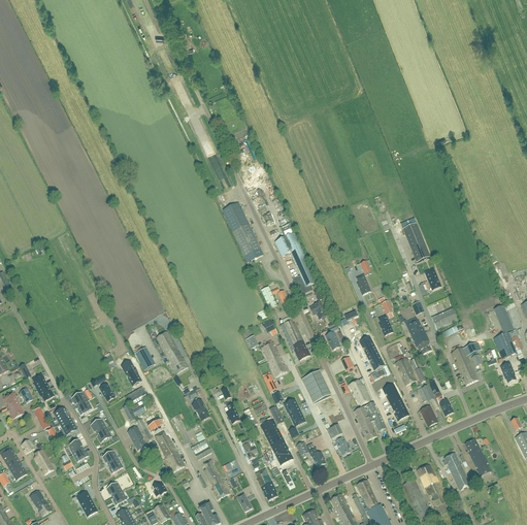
[(262,254),(237,201),(222,209),(246,261),(262,254)]
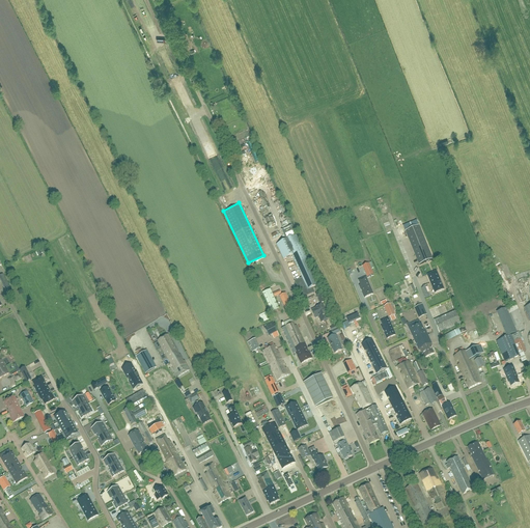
[(285,231),(283,232),(283,234),(284,234),(286,237),(286,238),(296,233),(290,224),(283,227),(284,230),(285,231)]
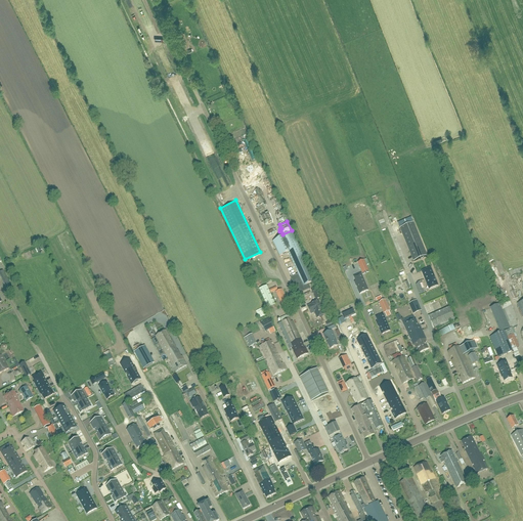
[(399,226),(412,259),(426,254),(412,221),(399,226)]
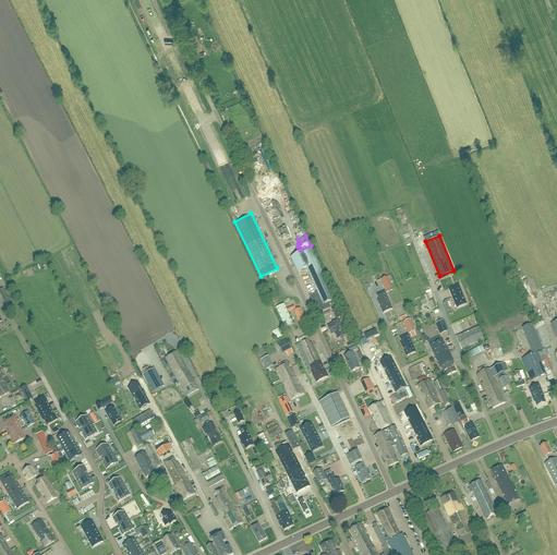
[(335,297),(311,245),(301,250),(290,254),(297,270),(305,266),(317,290),(310,293),(317,310),(329,304),(327,300),(335,297)]
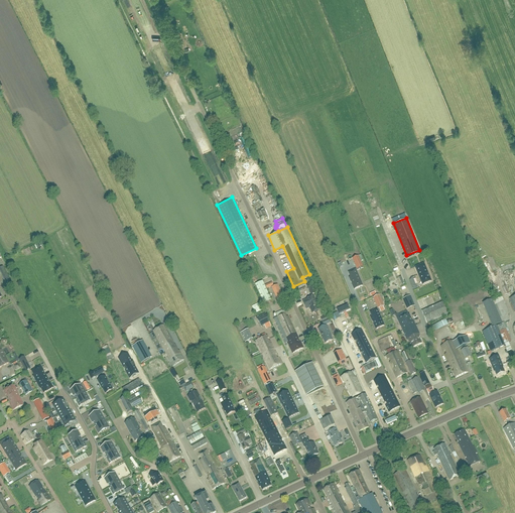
[(352,256),(356,267),(362,265),(357,254),(352,256)]
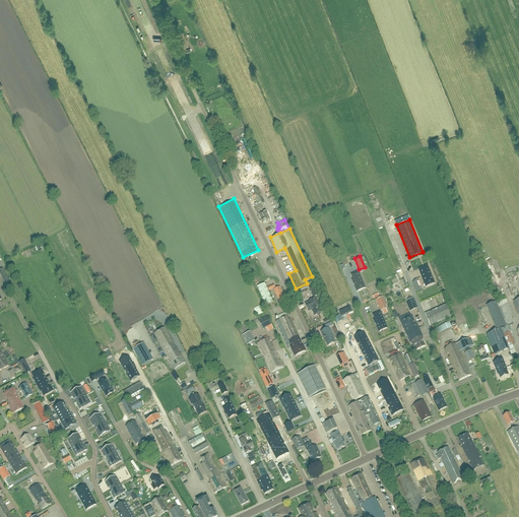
[(488,269),(492,266),(487,257),(482,259),(488,269)]
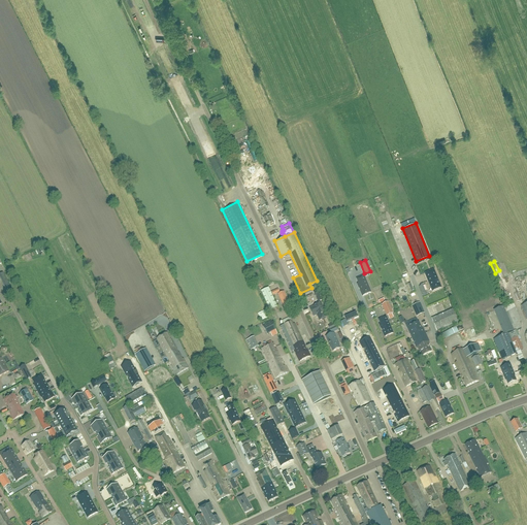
[(433,267),(424,271),(431,289),(440,286),(433,267)]
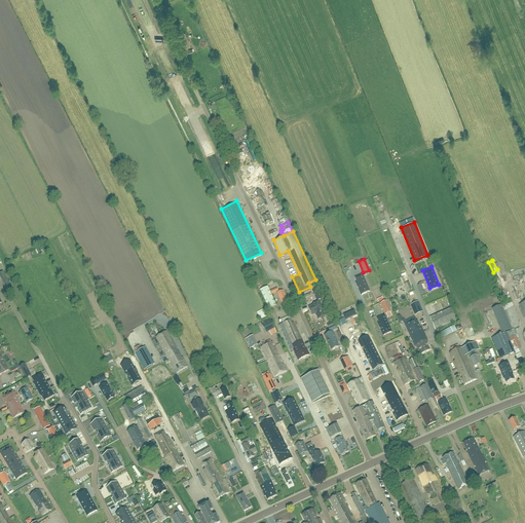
[(2,269),(0,270),(0,276),(4,284),(8,282),(2,269)]
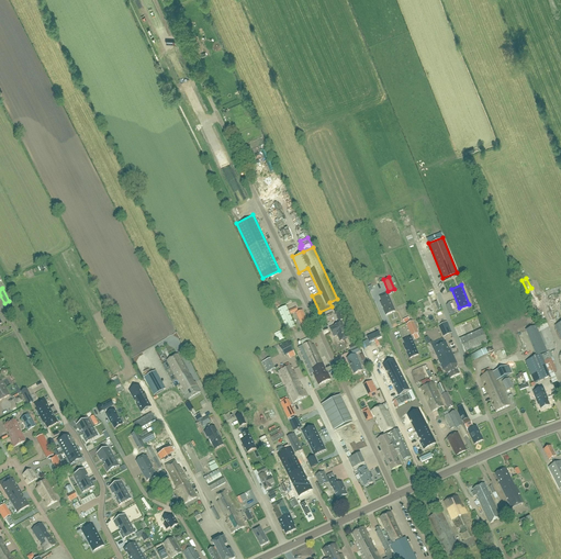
[(394,309),(386,291),(379,294),(381,299),(379,300),(381,304),(382,304),(383,306),(383,308),(385,313),(394,309)]
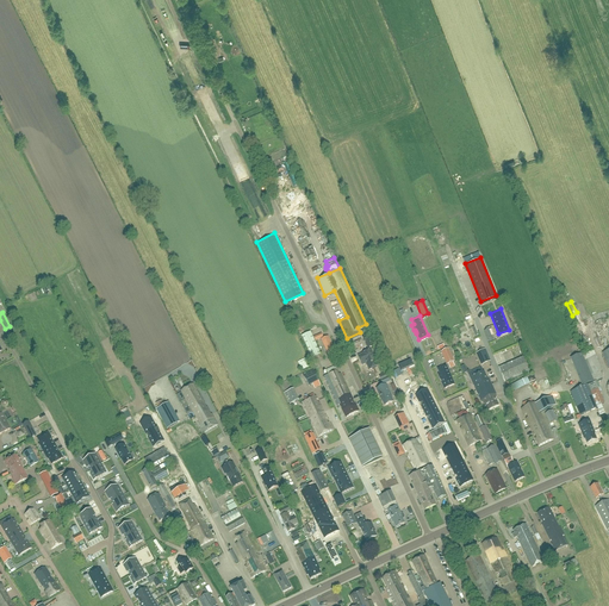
[(311,356),(319,351),(309,330),(300,333),(311,356)]
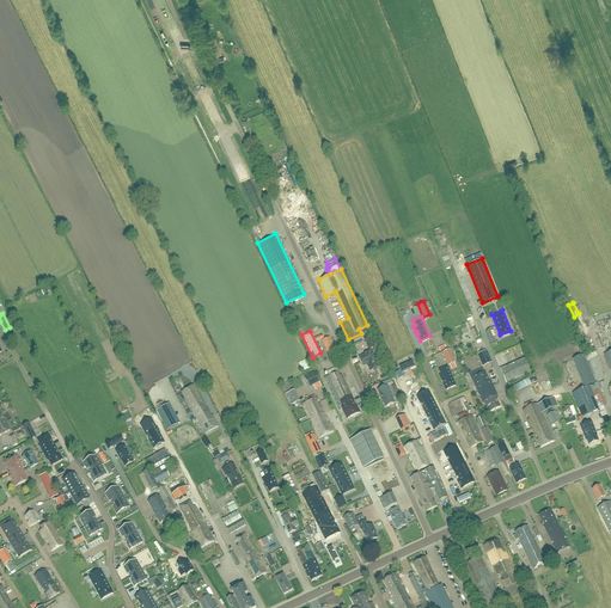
[(368,348),(376,344),(370,333),(364,336),(368,348)]
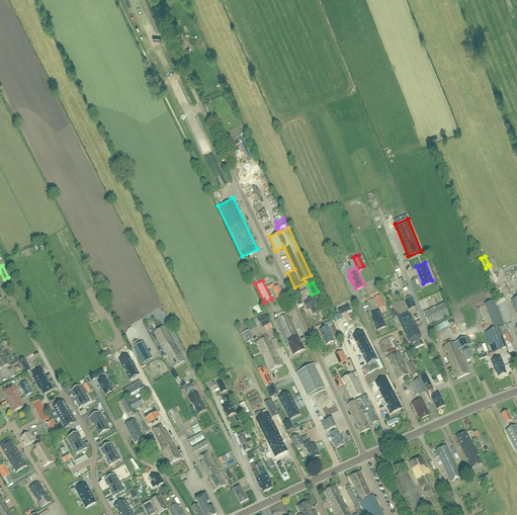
[(277,298),(283,295),(277,283),(271,286),(277,298)]
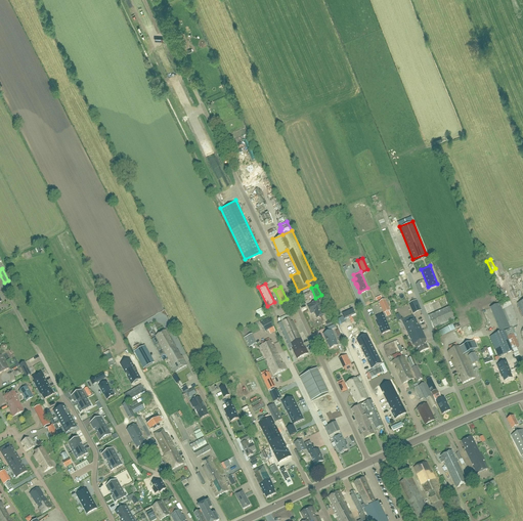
[(389,309),(384,298),(378,300),(383,311),(389,309)]
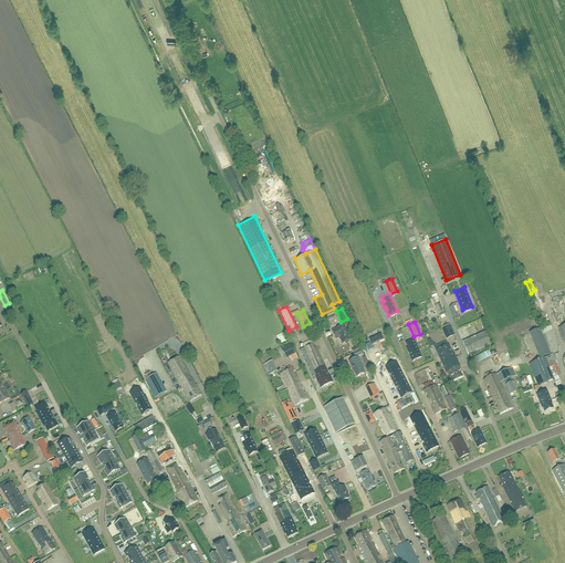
[(449,322),(441,326),(446,336),(453,333),(449,322)]
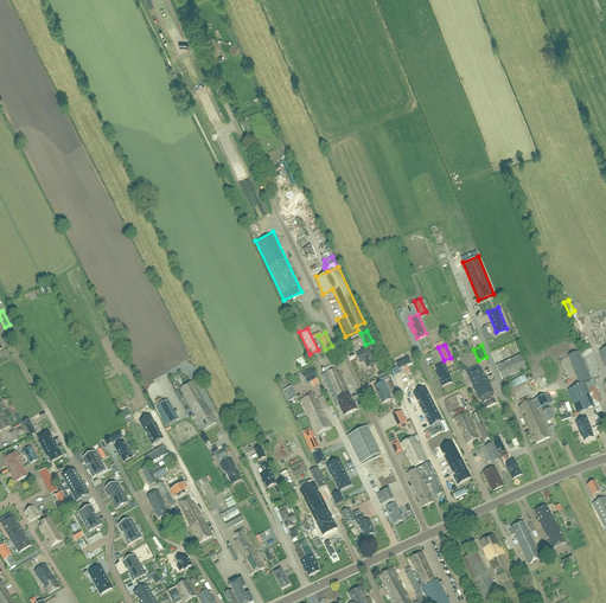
[(370,351),(368,346),(359,350),(356,352),(359,360),(363,359),(367,365),(375,361),(372,354),(371,350),(370,351)]
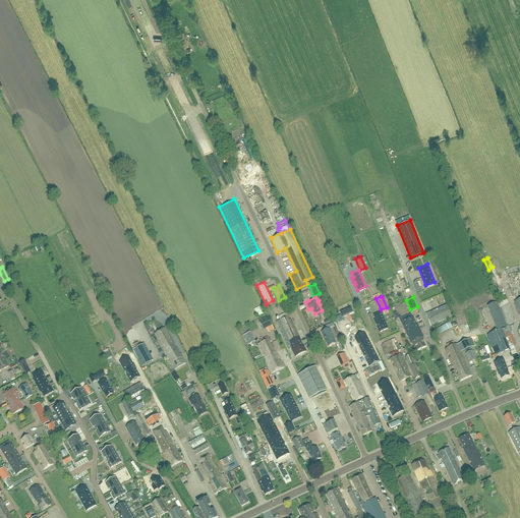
[(512,353),(516,351),(512,344),(515,342),(511,334),(513,333),(509,324),(513,322),(514,321),(512,315),(513,315),(512,312),(506,297),(497,301),(506,325),(501,327),(512,353)]
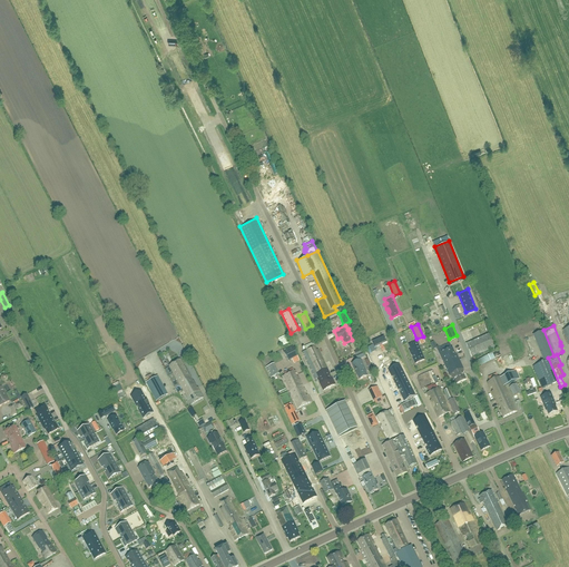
[(542,329),(535,332),(546,358),(553,354),(542,329)]
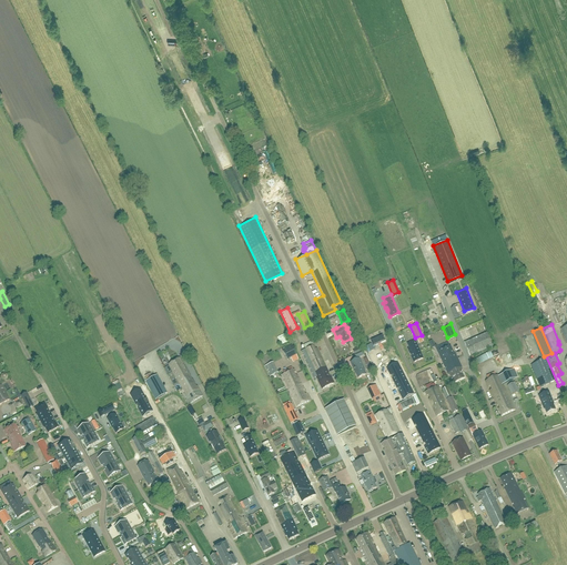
[(486,331),(463,341),(469,354),(492,344),(486,331)]
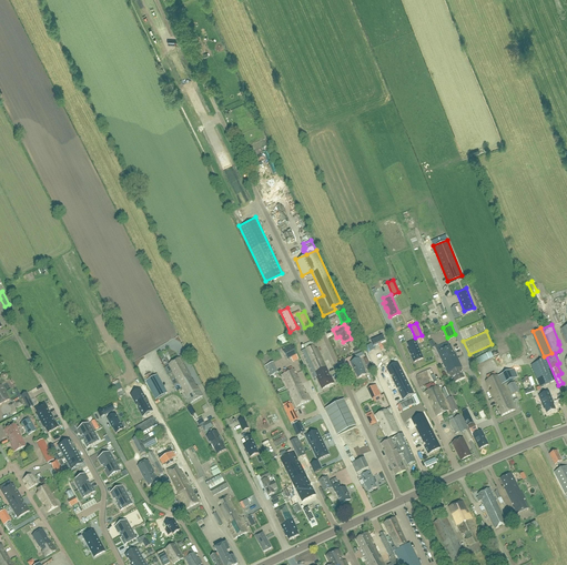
[(142,351),(149,366),(159,362),(153,349),(158,346),(158,349),(178,340),(175,336),(142,351)]
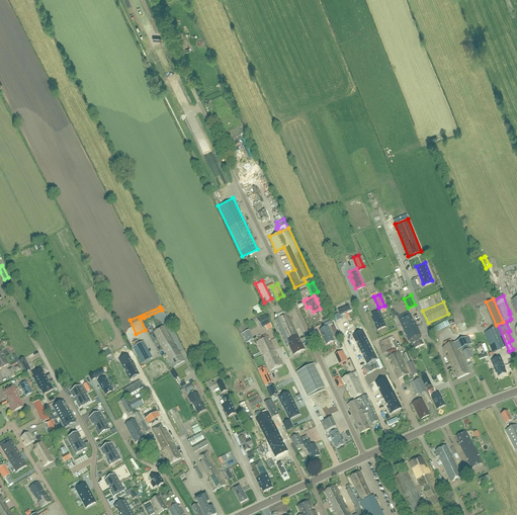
[(384,325),(377,308),(370,311),(372,316),(371,316),(373,321),(373,320),(374,323),(376,328),(384,325)]
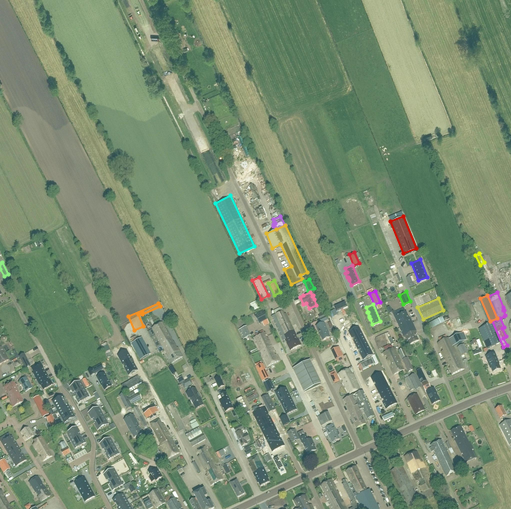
[(274,312),(270,314),(282,339),(284,338),(289,348),(300,343),(297,337),(296,337),(295,334),(285,312),(283,312),(280,305),(272,309),(274,312)]
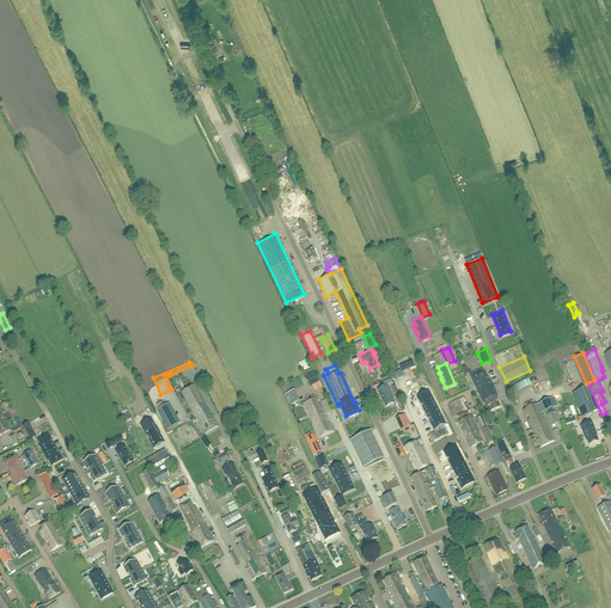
[(474,375),(470,376),(476,390),(492,382),(489,378),(488,379),(483,367),(481,367),(471,370),(474,375)]
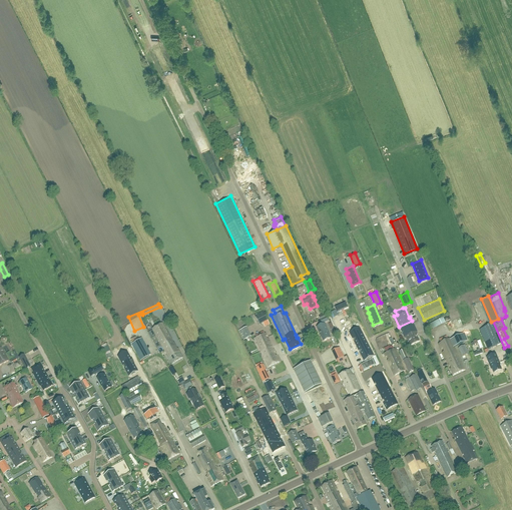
[(269,322),(263,310),(254,314),(259,324),(263,322),(264,325),(269,322)]
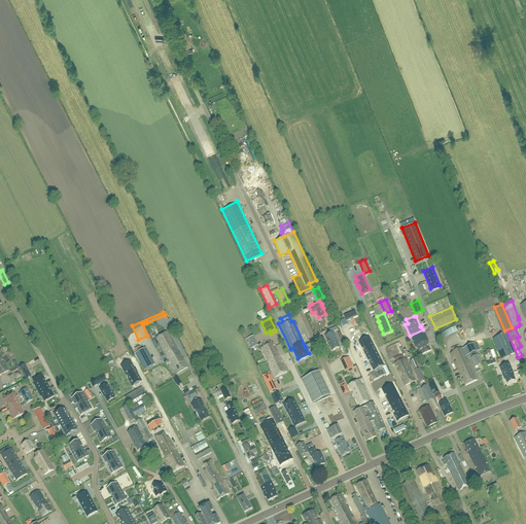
[(440,338),(456,328),(454,324),(447,327),(445,328),(436,333),(440,338)]
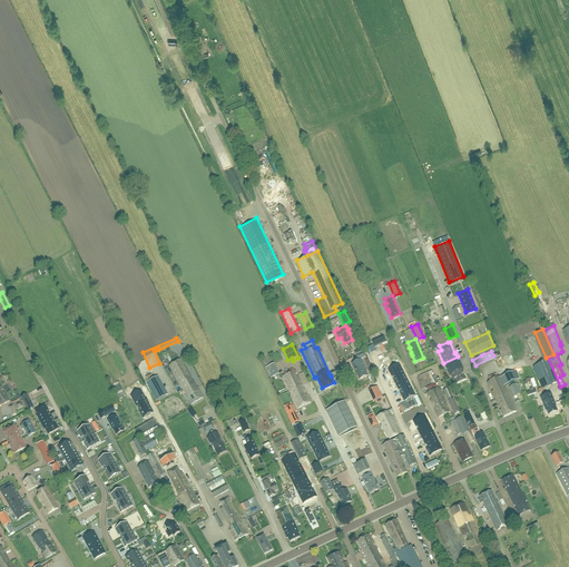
[(458,357),(443,363),(448,373),(450,372),(452,378),(453,377),(455,382),(464,378),(462,371),(463,370),(461,367),(462,367),(458,357)]
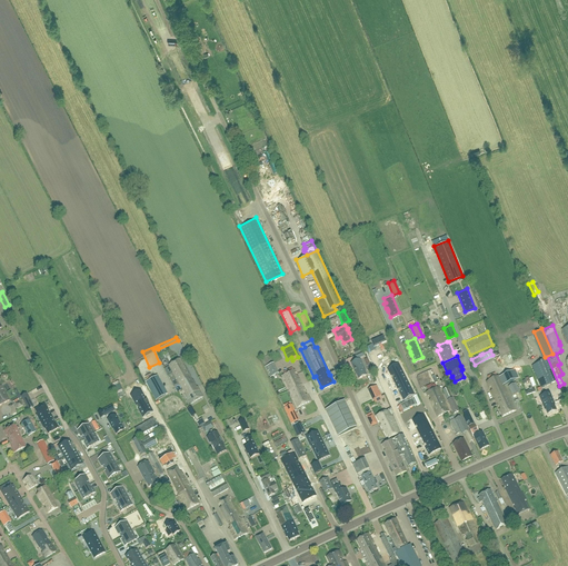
[(189,374),(179,357),(168,363),(178,379),(177,380),(190,401),(201,394),(197,385),(195,385),(193,381),(195,381),(190,374),(189,374)]
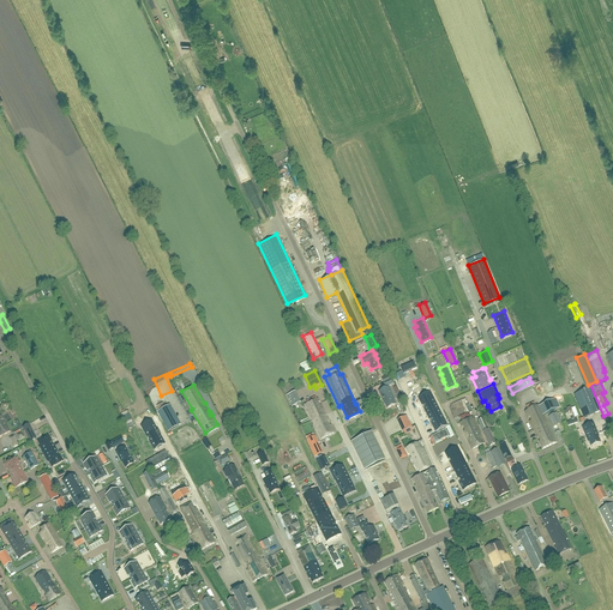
[(395,402),(392,397),(394,397),(388,385),(378,388),(383,399),(383,398),(386,405),(395,402)]
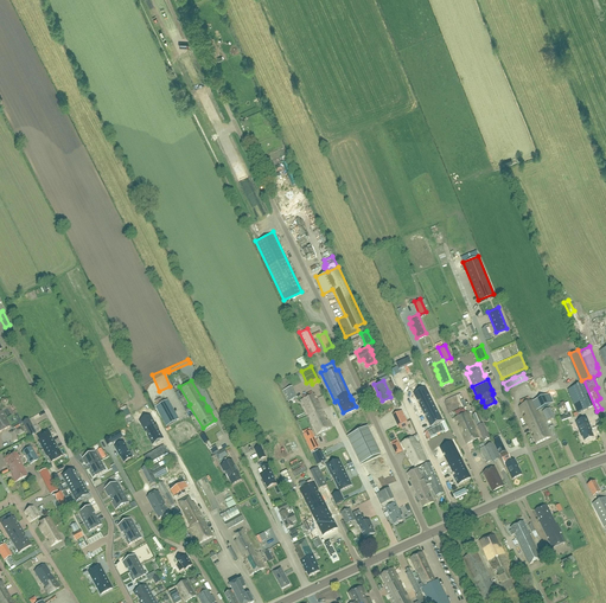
[(576,410),(592,404),(582,382),(567,387),(576,410)]
